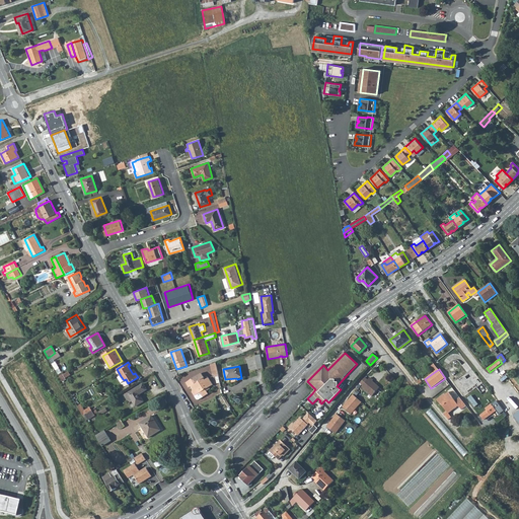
[(71,375),(68,371),(60,377),(62,381),(66,379),(65,378),(71,375)]
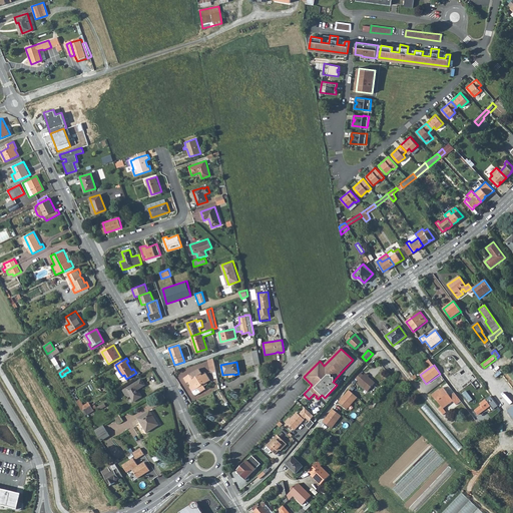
[(198,370),(182,379),(185,384),(187,383),(190,387),(192,392),(191,393),(192,396),(194,396),(204,391),(202,388),(206,386),(205,384),(209,382),(205,375),(201,377),(200,375),(201,374),(198,370)]
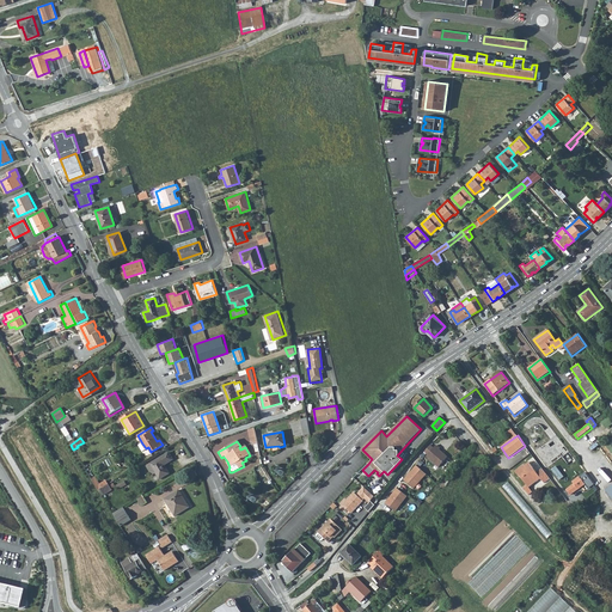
[(604,452),(597,442),(589,448),(597,457),(604,452)]
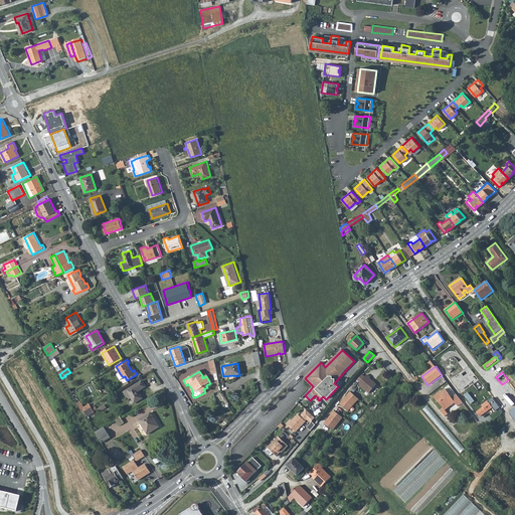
[(370,377),(367,374),(365,376),(360,381),(359,383),(368,392),(376,384),(369,377),(370,377)]
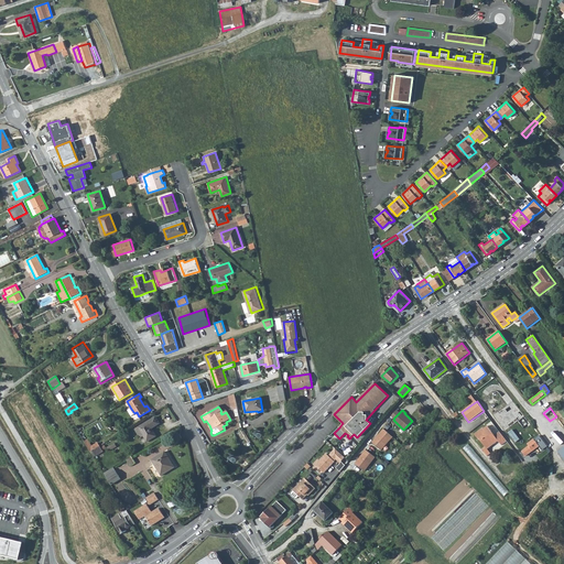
[(551,422),(560,432),(563,429),(563,424),(557,416),(551,422)]
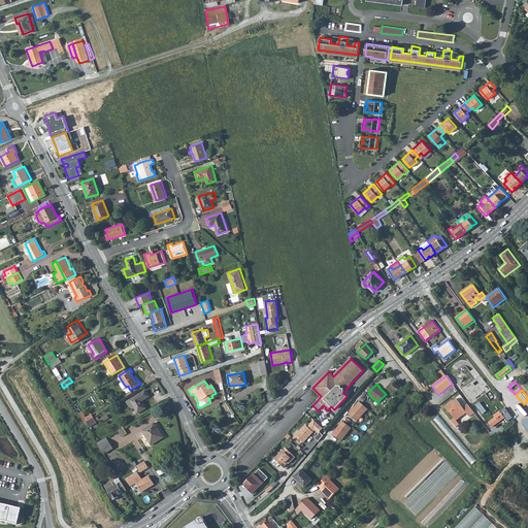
[(146,391),(127,402),(132,409),(135,407),(138,414),(146,408),(142,403),(151,398),(146,391)]
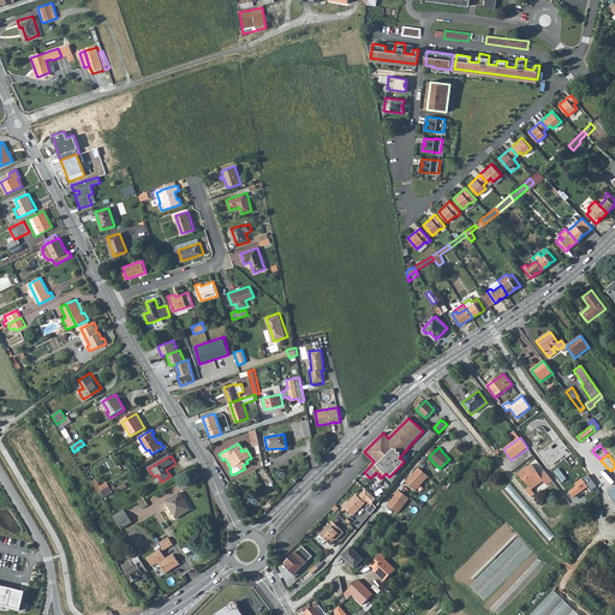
[(547,485),(553,481),(545,471),(539,475),(538,476),(535,471),(536,470),(531,465),(529,467),(527,466),(518,473),(523,479),(524,478),(525,481),(531,489),(543,481),(547,485)]
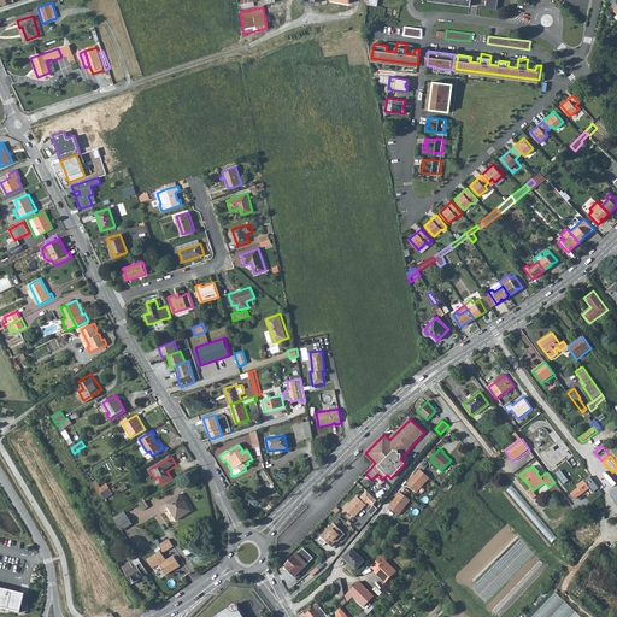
[(419,469),(407,483),(417,493),(430,477),(419,469)]
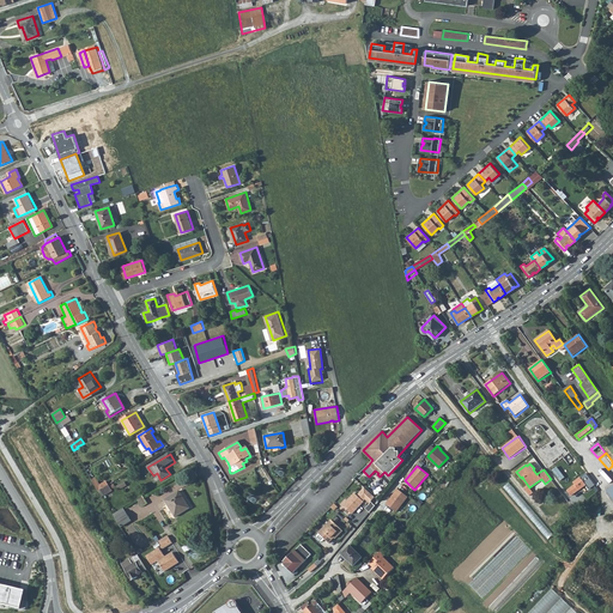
[(560,480),(565,477),(557,467),(553,471),(560,480)]
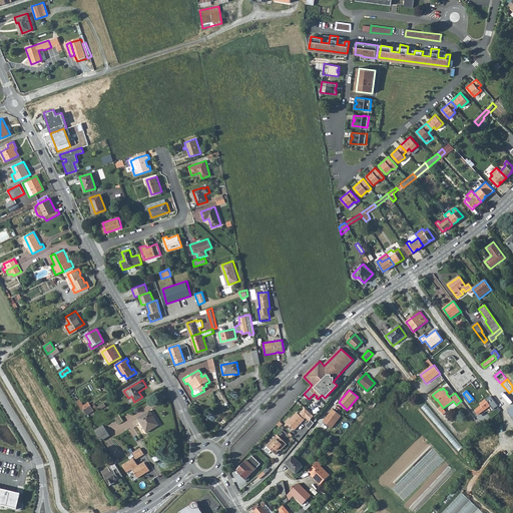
[(82,411),(85,409),(91,406),(89,402),(83,406),(79,400),(76,401),(82,411)]
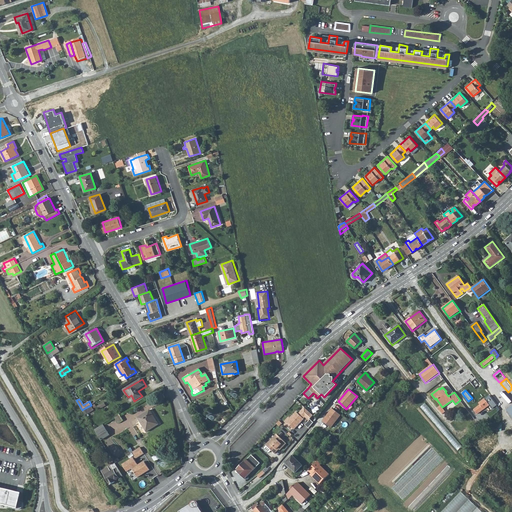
[(479,405),(473,410),(476,414),(488,405),(484,399),(478,403),(479,405)]
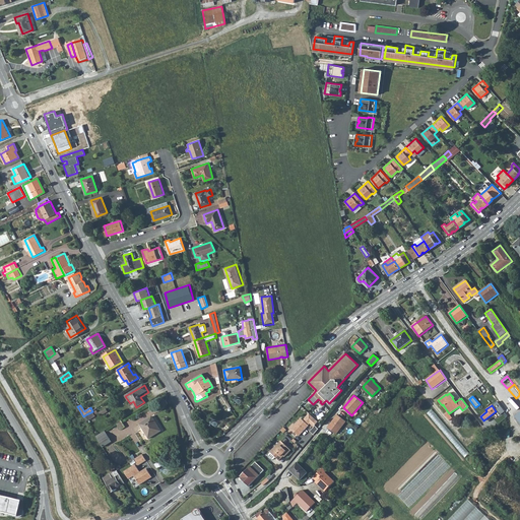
[(95,416),(92,411),(86,414),(83,416),(86,421),(95,416)]
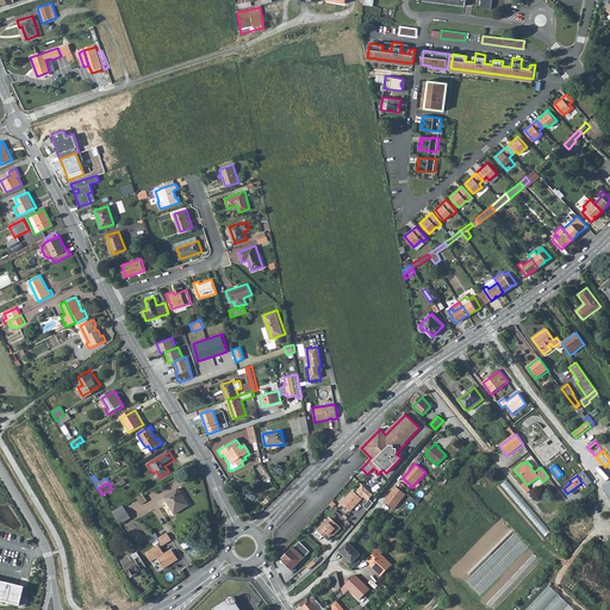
[(342,503),(350,511),(362,498),(361,498),(363,496),(368,500),(373,495),(362,485),(355,492),(353,490),(342,503)]
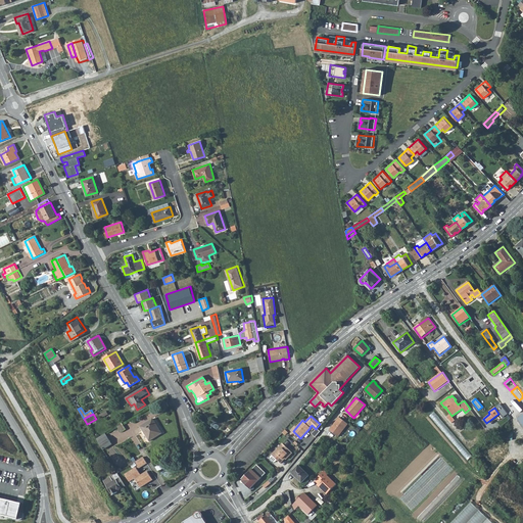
[(339,417),(329,430),(338,437),(348,424),(339,417)]
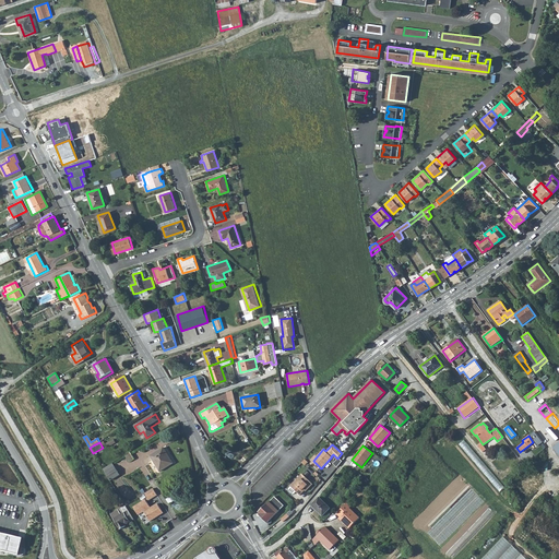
[(164,448),(150,455),(159,472),(173,463),(164,448)]
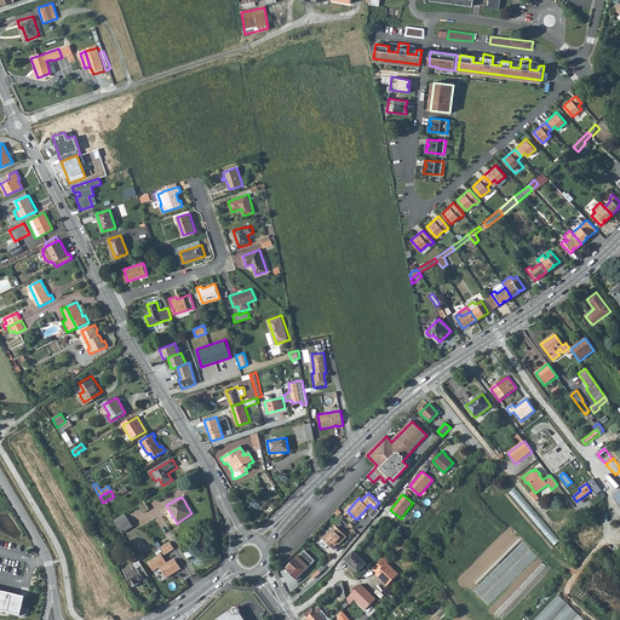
[(127,518),(124,514),(114,520),(116,524),(127,518)]
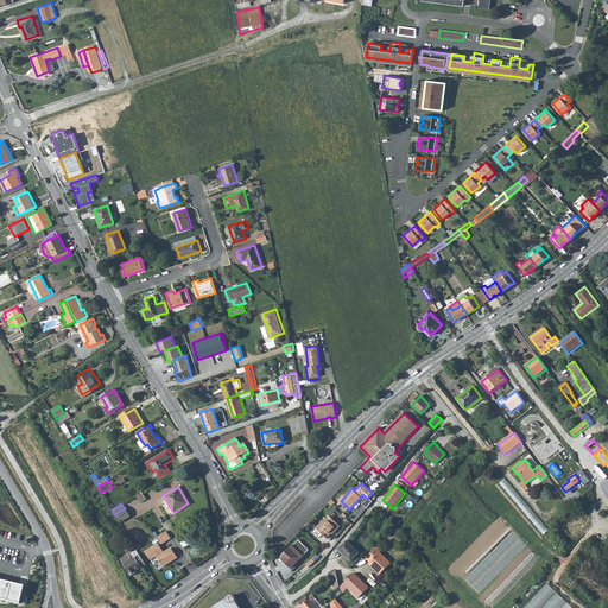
[(125,508),(114,514),(120,523),(130,517),(125,508)]
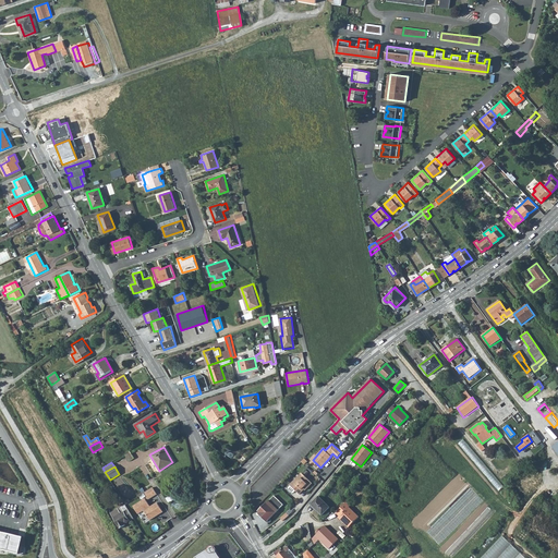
[(302,473),(290,485),(290,486),(295,490),(299,495),(302,493),(302,489),(303,488),(304,489),(305,490),(312,484),(302,473)]
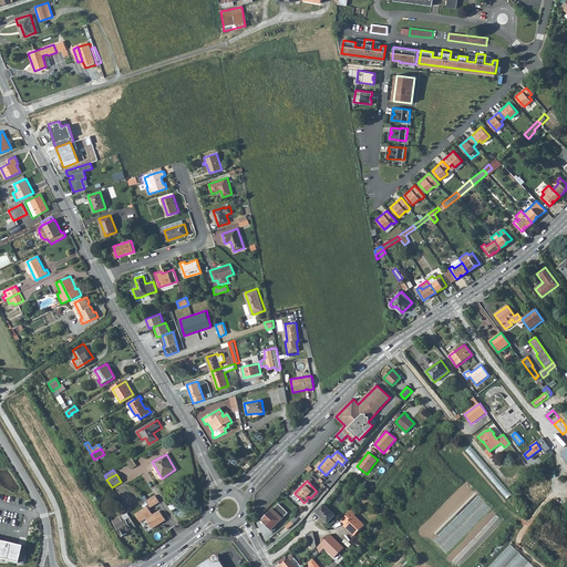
[(155,495),(147,501),(150,504),(152,507),(160,503),(155,495)]
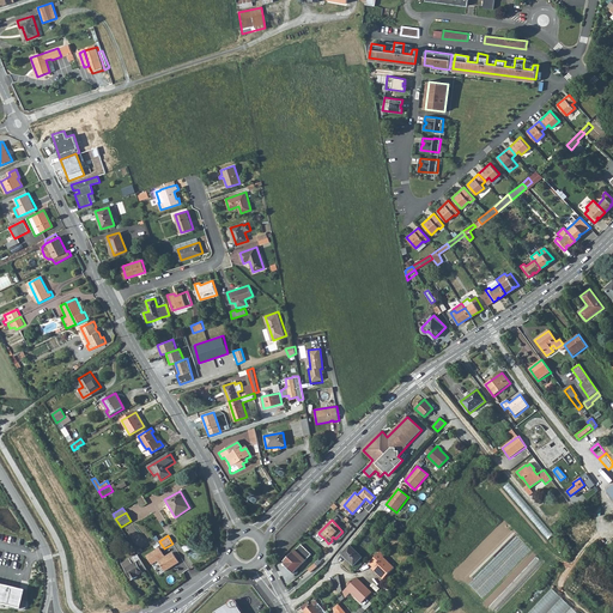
[(310,554),(301,545),(286,559),(287,562),(286,563),(285,565),(293,574),(310,554)]
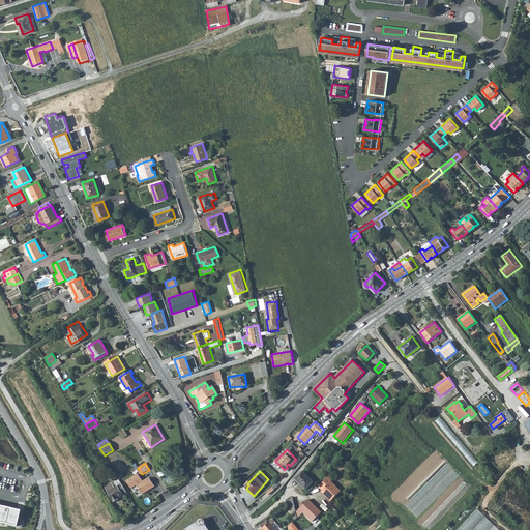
[(138,472),(126,479),(130,488),(136,483),(142,493),(154,486),(149,477),(147,477),(142,480),(140,476),(138,472)]
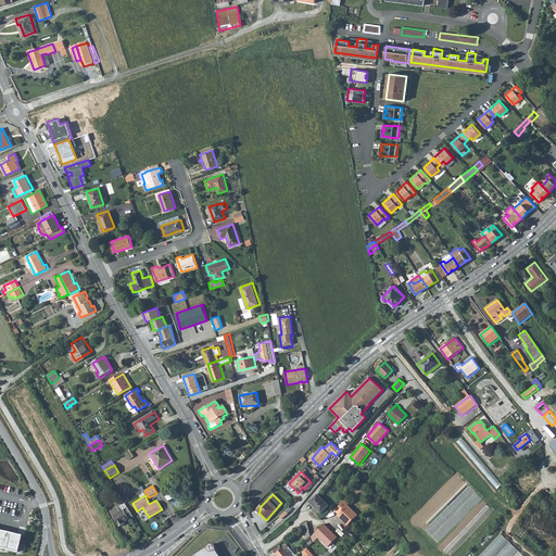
[(328,505),(317,495),(310,503),(321,513),(328,505)]
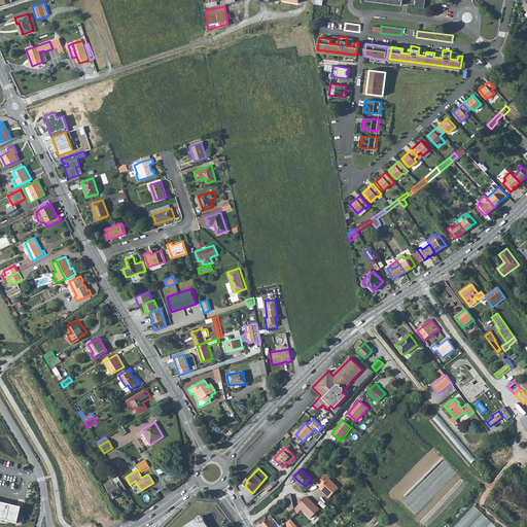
[(330,478),(327,475),(317,484),(320,487),(319,489),(329,498),(339,488),(329,480),(330,478)]
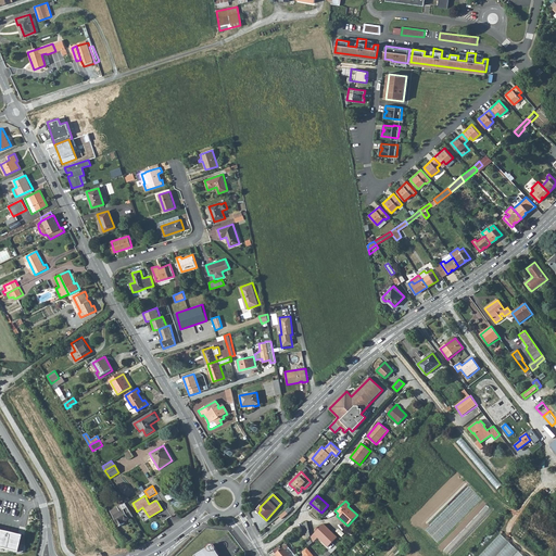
[(124,502),(117,507),(121,512),(127,507),(124,502)]
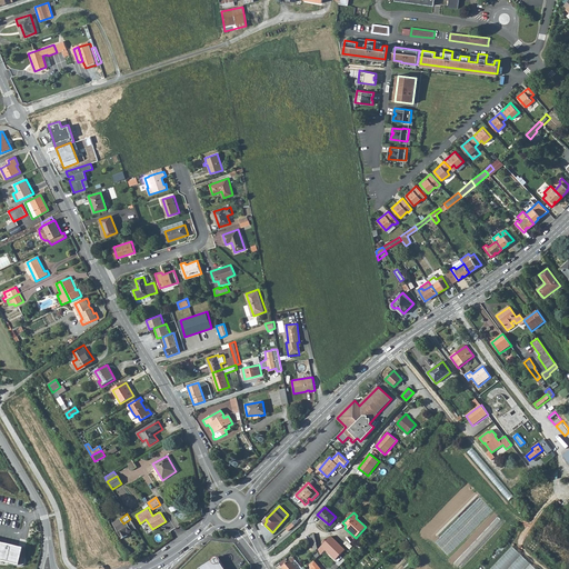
[(127,535),(136,529),(130,519),(123,523),(120,519),(112,522),(122,539),(128,536),(127,535)]
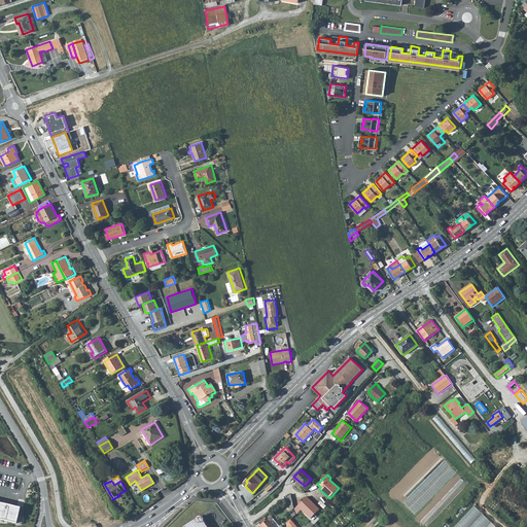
[(291,515),(293,518),(296,515),(295,513),(294,510),(293,504),(291,494),(285,499),(294,513),(291,515)]
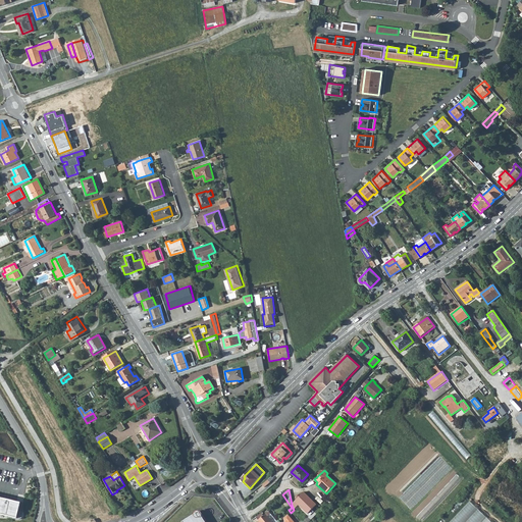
[(304,492),(292,505),(293,508),(294,510),(299,505),(308,514),(317,505),(304,492)]
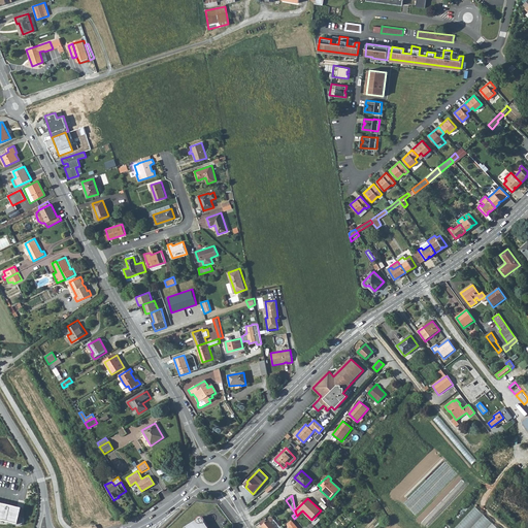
[(0,520),(7,522),(7,524),(17,526),(19,526),(20,525),(21,525),(22,524),(23,523),(23,521),(23,518),(19,517),(21,508),(0,503),(0,520)]
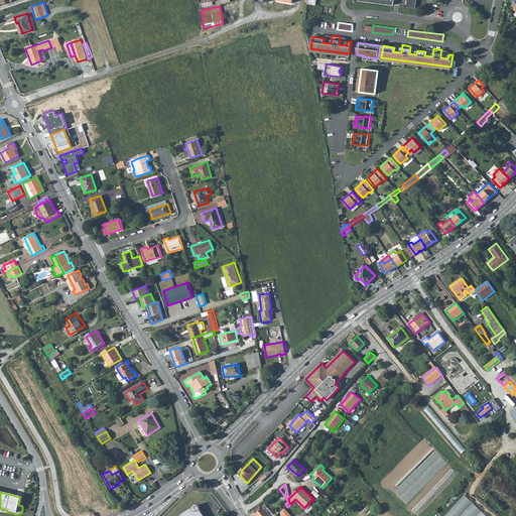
[(487,515),(465,496),(444,515),(487,515)]
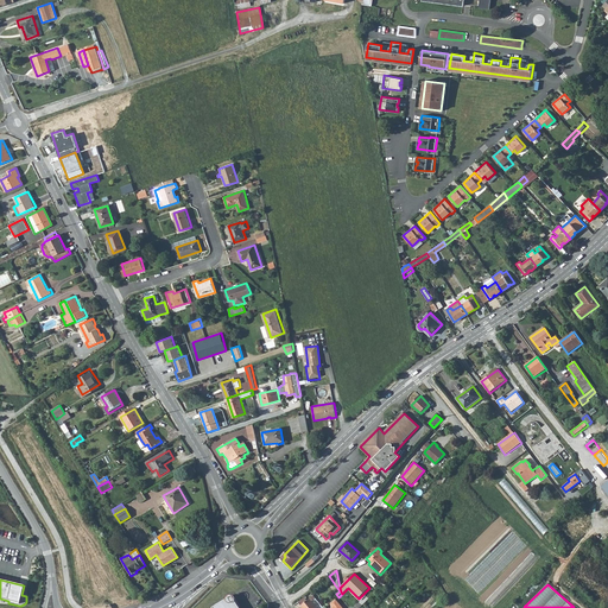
[(240,607),(232,595),(213,607),(211,607),(240,607)]
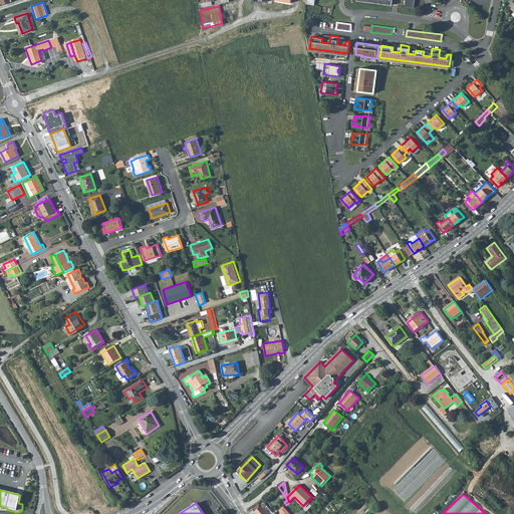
[(254,513),(255,513),(269,513),(264,508),(267,506),(265,504),(260,508),(255,512),(254,513)]
